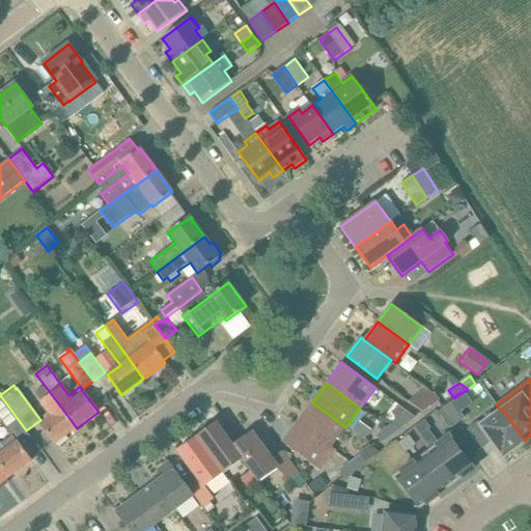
[(45,386),(35,393),(40,401),(39,401),(51,417),(40,424),(55,444),(77,428),(51,394),(45,386)]
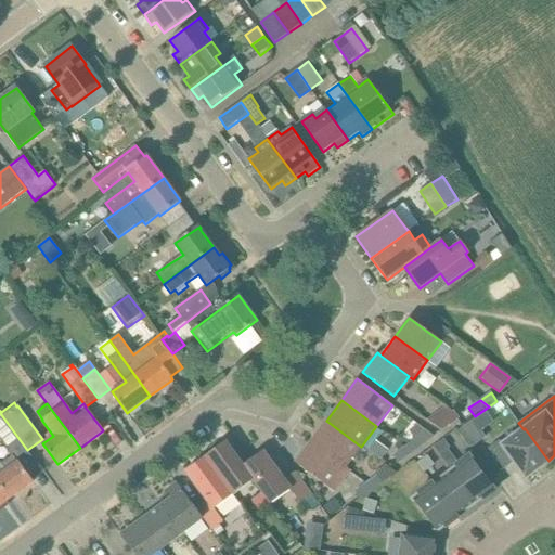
[(460,417),(452,412),(443,420),(436,413),(427,420),(442,430),(460,417)]
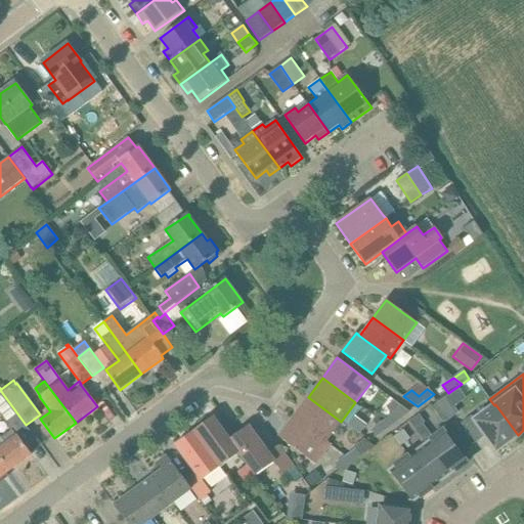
[(0,436),(0,457),(9,471),(31,455),(24,445),(35,437),(26,425),(0,390),(0,415),(11,431),(1,438),(0,436)]
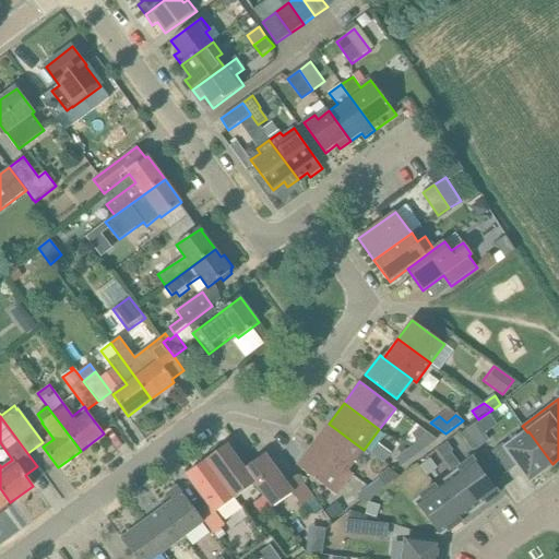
[(349,470),(364,450),(329,424),(313,444),(352,474),(353,473),(349,470)]
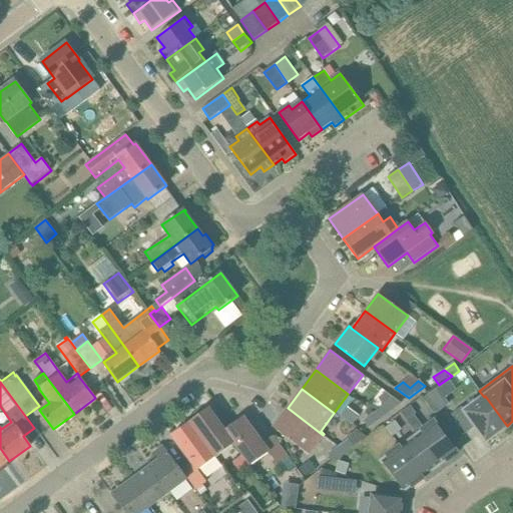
[(437,389),(426,397),(437,413),(449,404),(444,399),(437,389)]
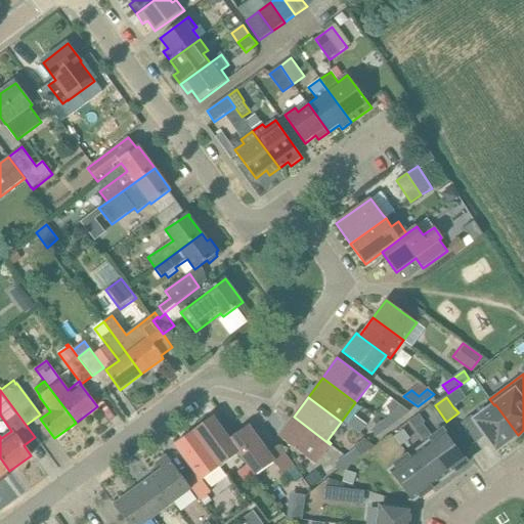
[(472,416),(462,424),(476,443),(486,436),(496,450),(518,435),(495,404),(494,405),(475,420),(472,416)]
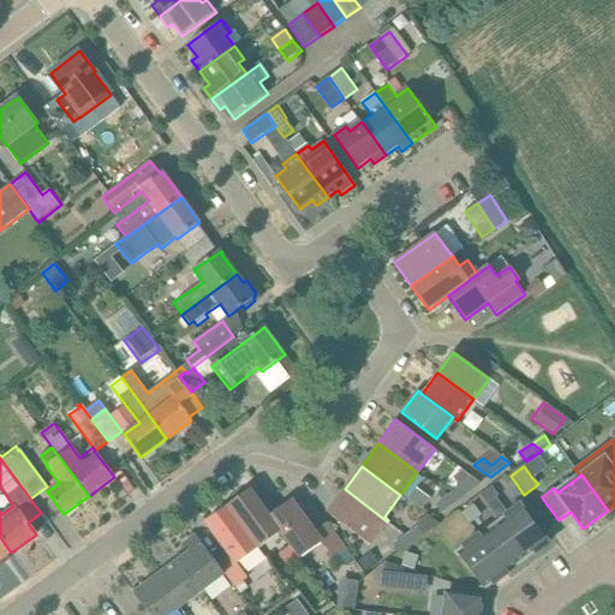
[(472,478),(448,495),(458,502),(479,483),(472,478)]
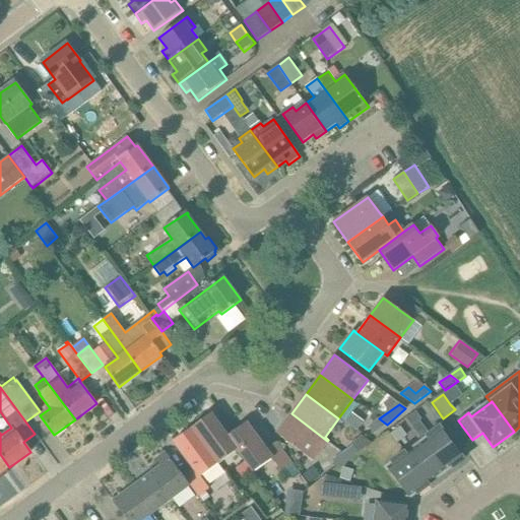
[(228,437),(229,436),(211,413),(192,428),(219,464),(238,451),(228,437)]
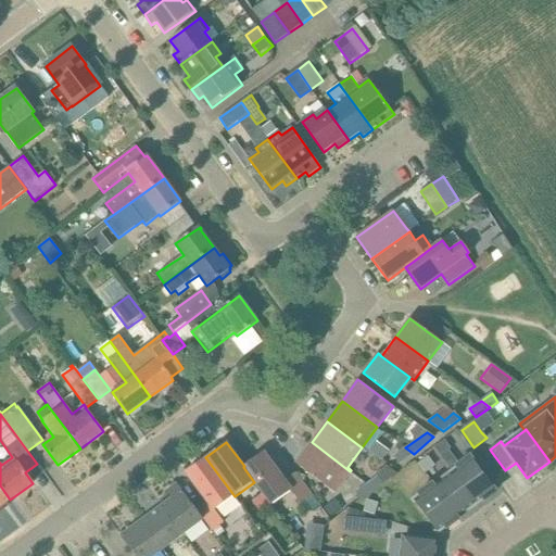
[(335,492),(350,471),(312,442),(295,463),(335,492)]
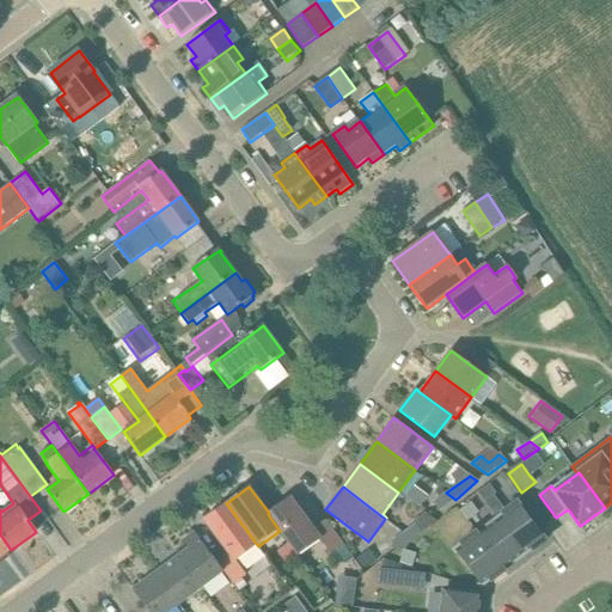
[(441,510),(456,500),(446,493),(434,502),(441,510)]
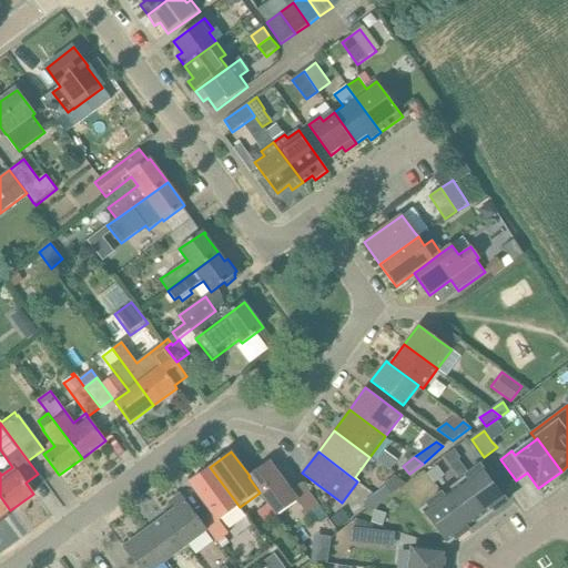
[(318,505),(315,500),(302,483),(292,490),(270,460),(250,476),(249,477),(260,493),(270,506),(277,516),(297,501),(306,514),(318,505)]
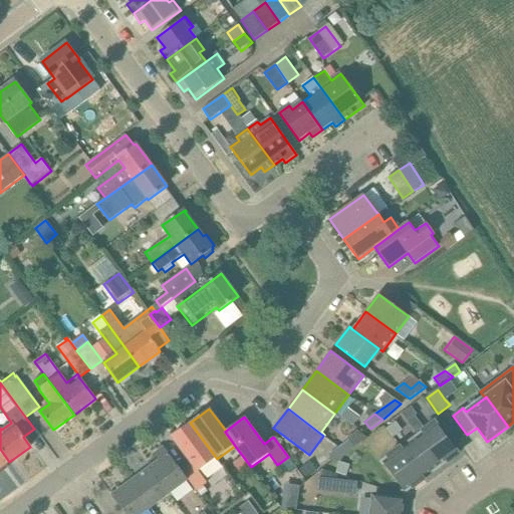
[(424,433),(419,437),(440,466),(447,461),(448,463),(459,455),(435,421),(422,431),(424,433)]
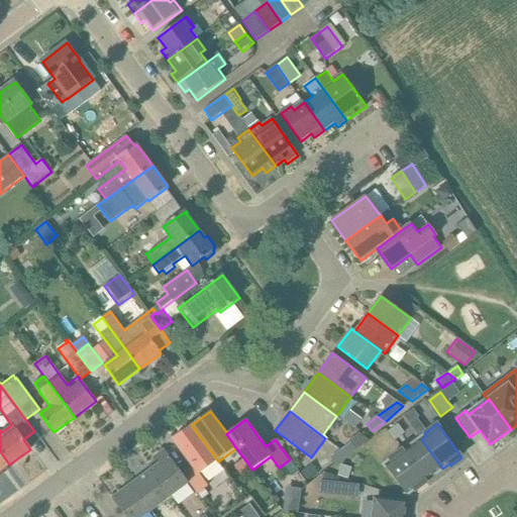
[(200,476),(218,461),(191,425),(173,439),(192,466),(183,473),(189,483),(198,494),(205,489),(208,486),(200,476)]
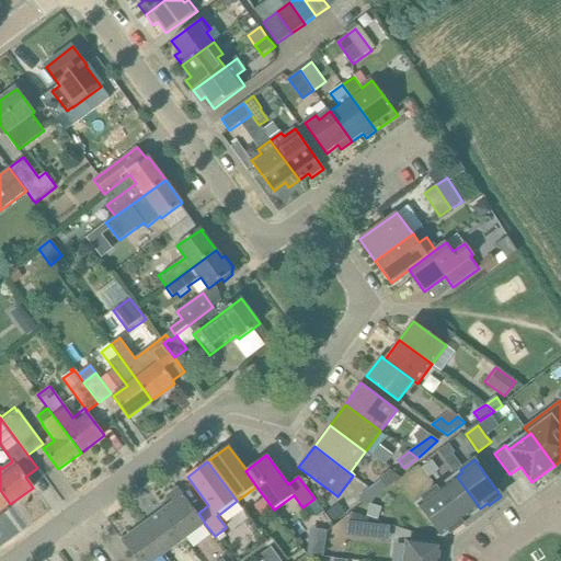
[(457,477),(438,490),(437,490),(460,522),(461,522),(480,508),(457,477)]
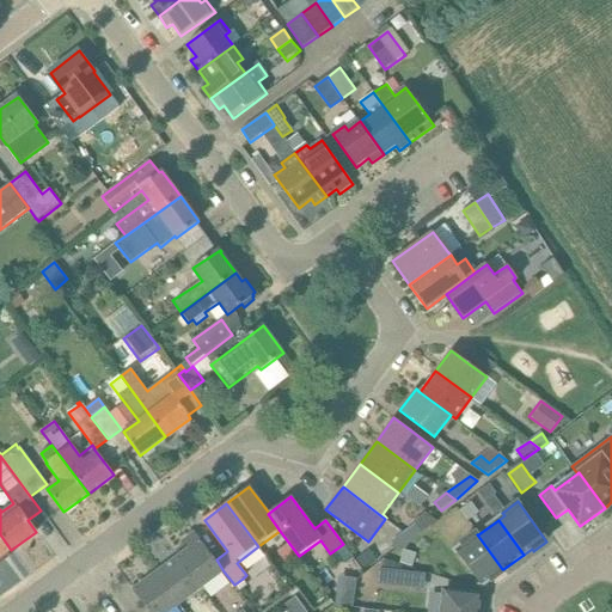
[(416,524),(404,533),(414,539),(426,532),(416,524)]
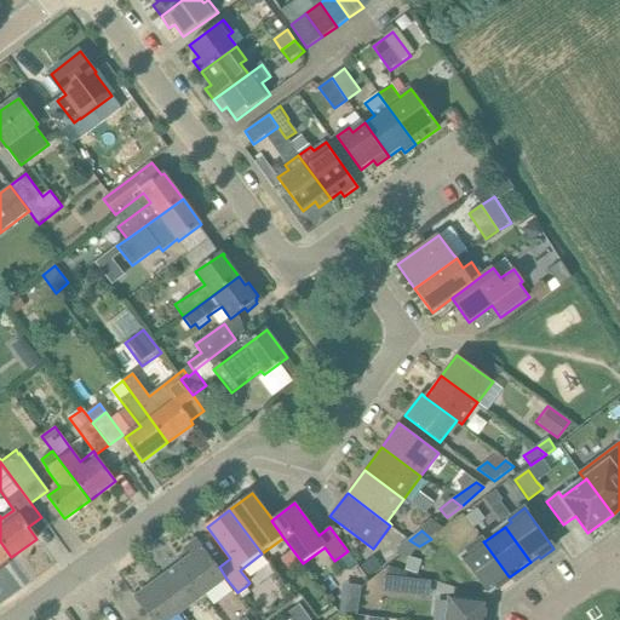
[(227,579),(219,567),(197,539),(185,547),(191,556),(179,564),(202,597),(227,579)]
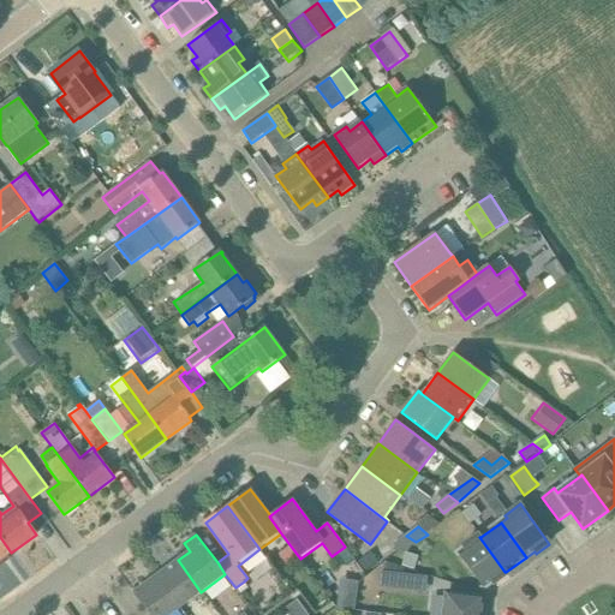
[(465,548),(458,554),(483,589),(491,583),(493,585),(508,574),(506,572),(505,572),(479,537),(481,537),(478,535),(464,545),(465,548)]
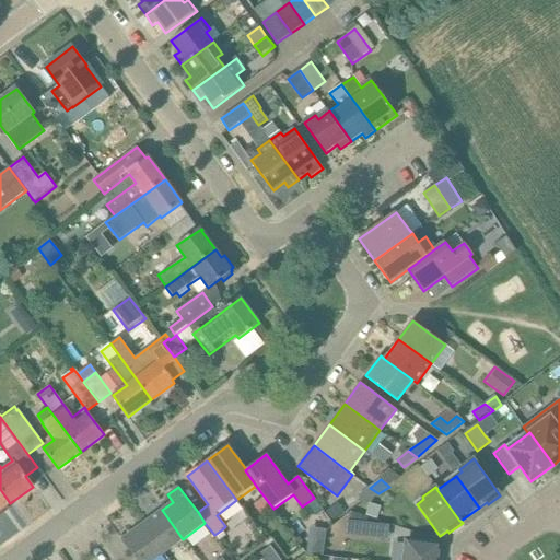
[(363,504),(378,493),(370,488),(358,497),(363,504)]
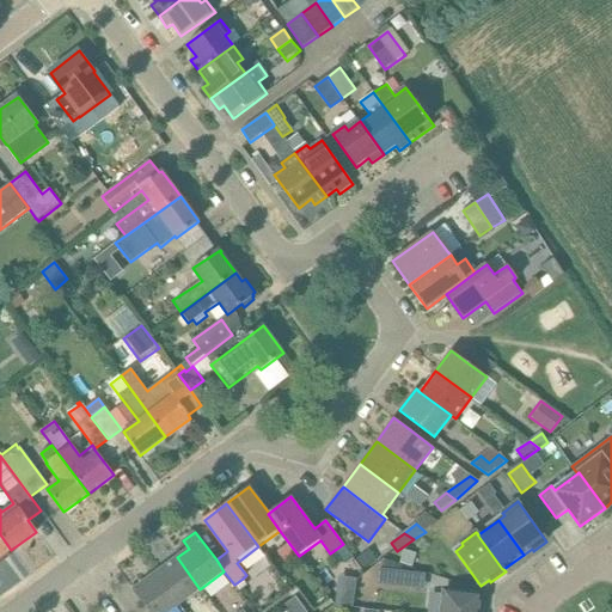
[(0,563),(1,562),(0,560),(0,557),(11,550),(0,534),(0,563)]
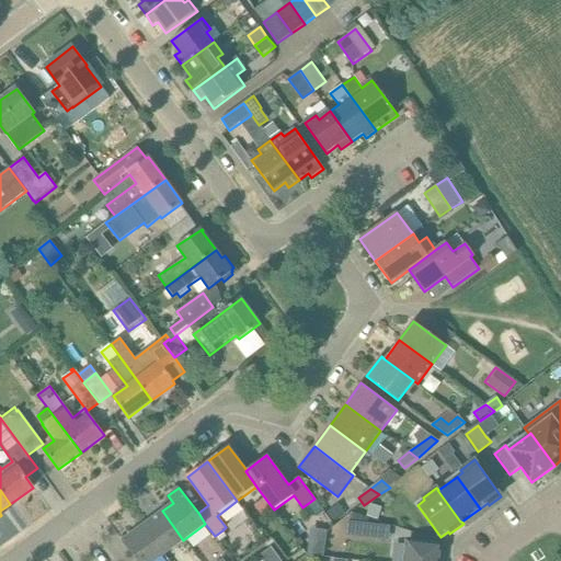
[(263,518),(274,510),(266,500),(255,507),(263,518)]
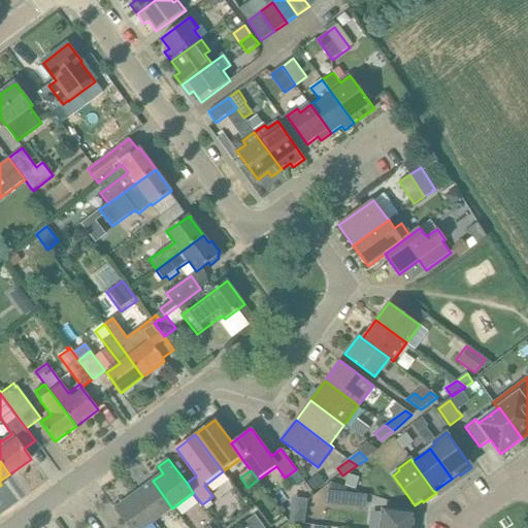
[(318,476),(308,484),(315,492),(324,485),(318,476)]
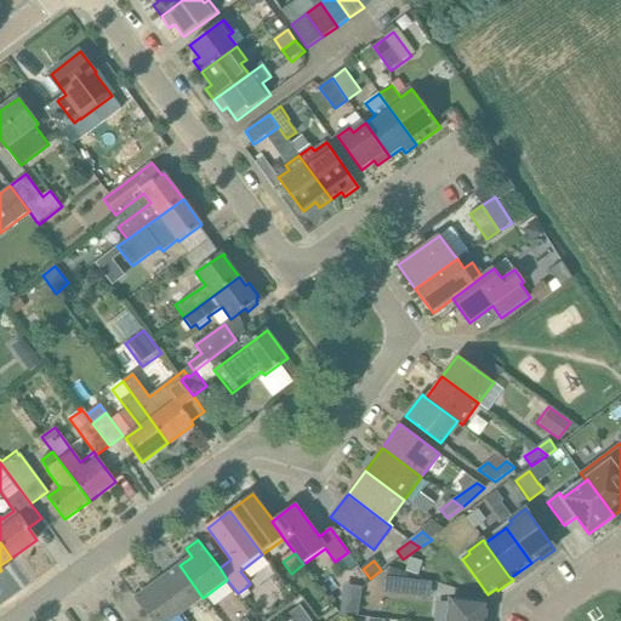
[(178,616),(203,598),(180,565),(154,585),(178,616)]
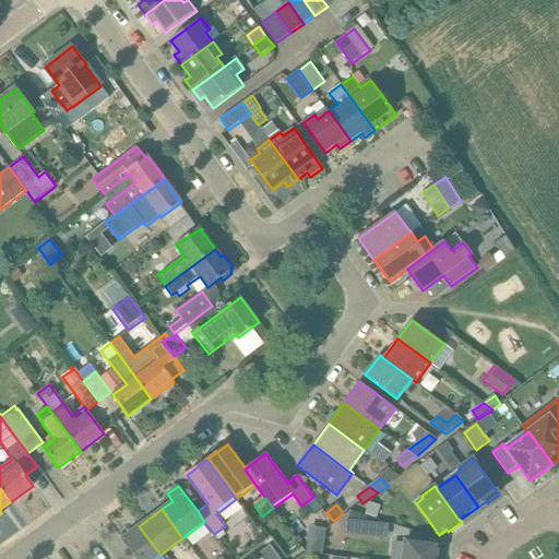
[(346,520),(345,534),(363,536),(364,522),(346,520)]
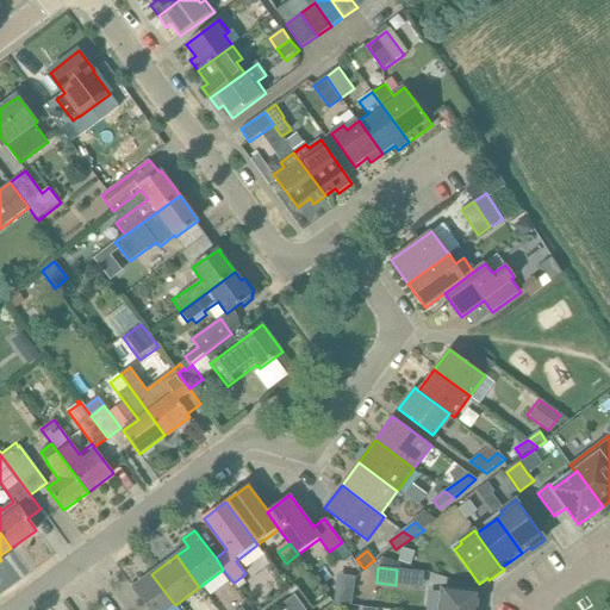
[(149,609),(168,609),(175,605),(151,574),(132,587),(149,609)]
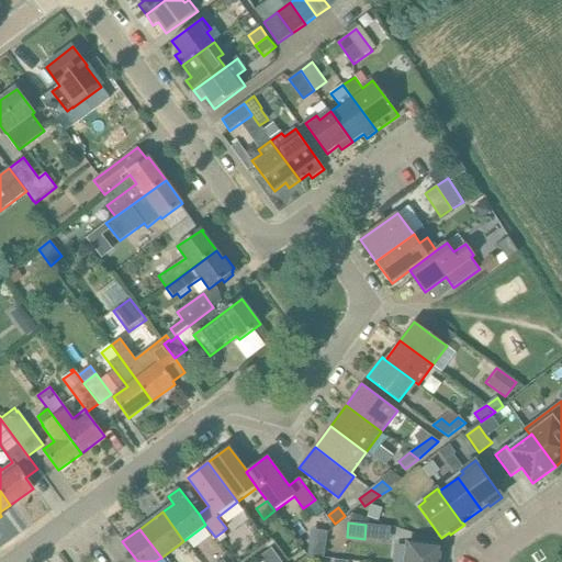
[(223,531),(215,537),(220,543),(227,538),(223,531)]
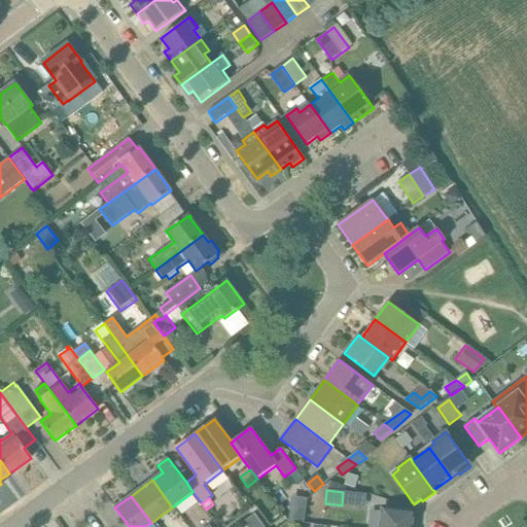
[(412,526),(414,513),(383,508),(380,526),(412,526)]
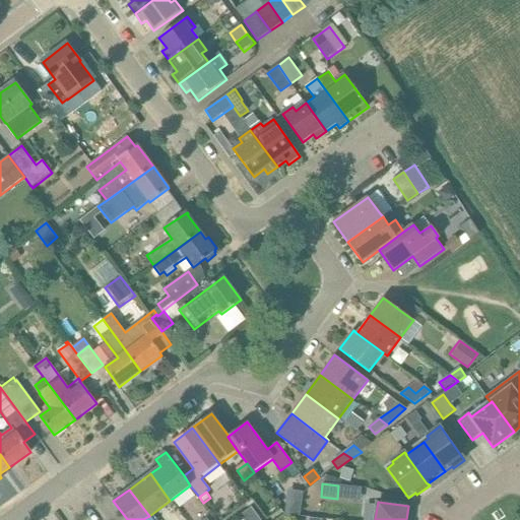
[(240,519),(258,519),(247,506),(237,514),(240,519)]
